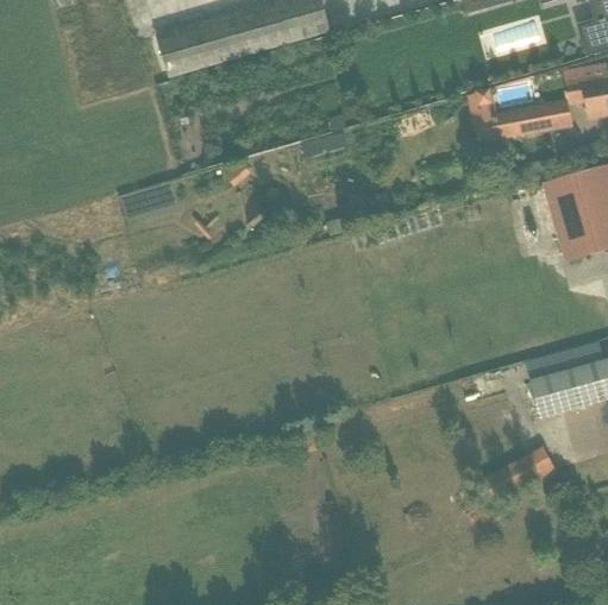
[(306,37),(328,31),(319,0),(276,0),(155,35),(168,77),(306,37)]
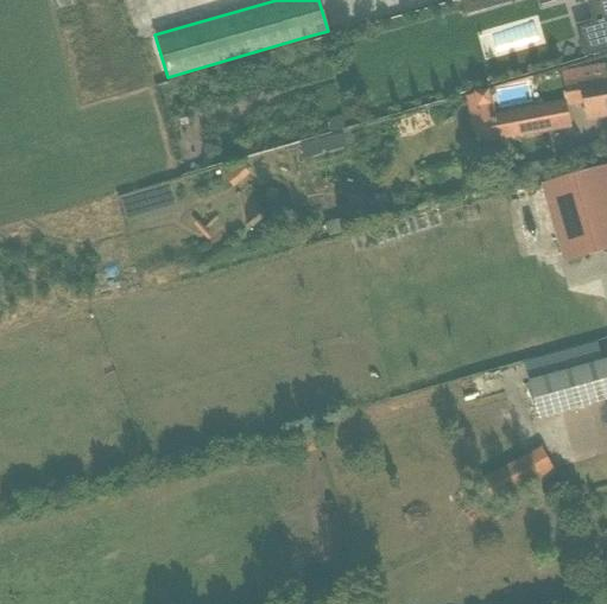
[(462,0),(466,13),(488,6),(486,0),(462,0)]
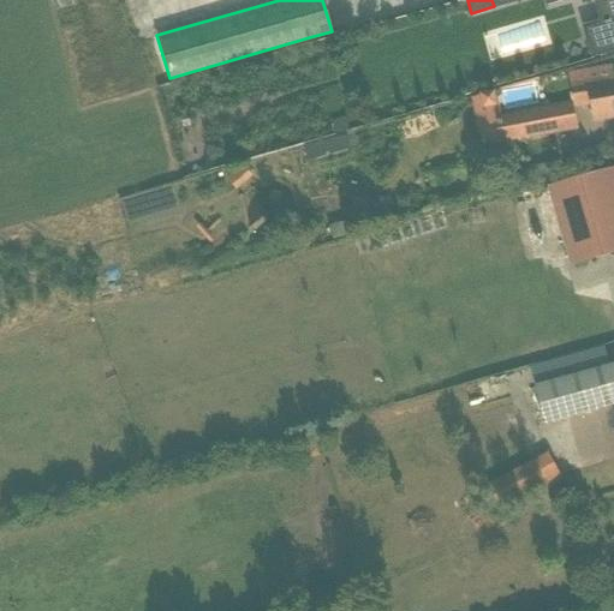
[(592,54),(613,47),(613,16),(584,24),(592,54)]
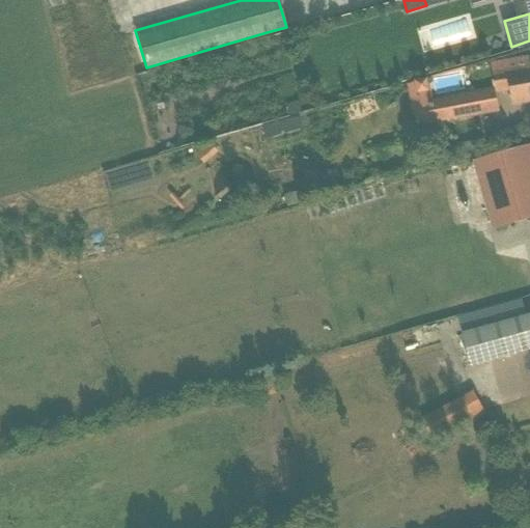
[(512,102),(529,98),(529,68),(529,70),(526,56),(505,60),(512,102)]
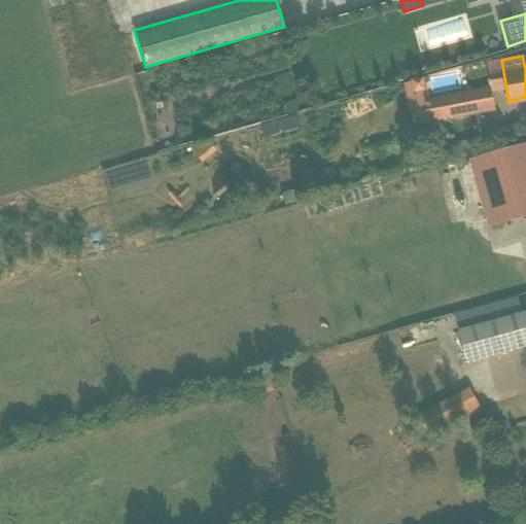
[(479,110),(475,89),(448,93),(452,115),(479,110)]
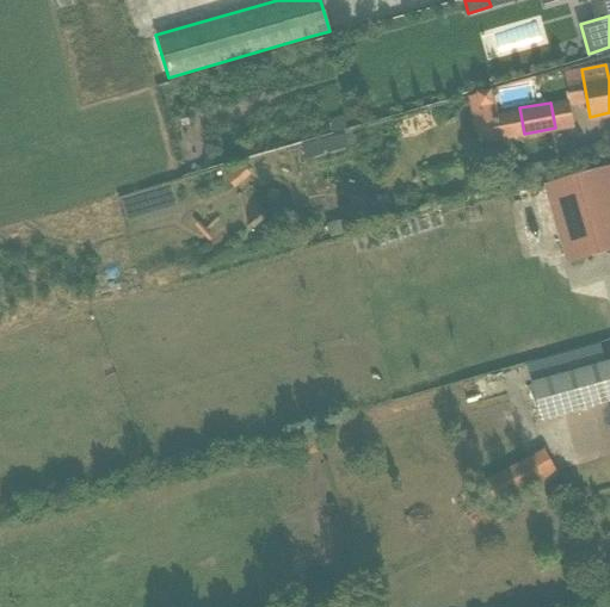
[(343,112),(328,116),(332,129),(346,125),(343,112)]
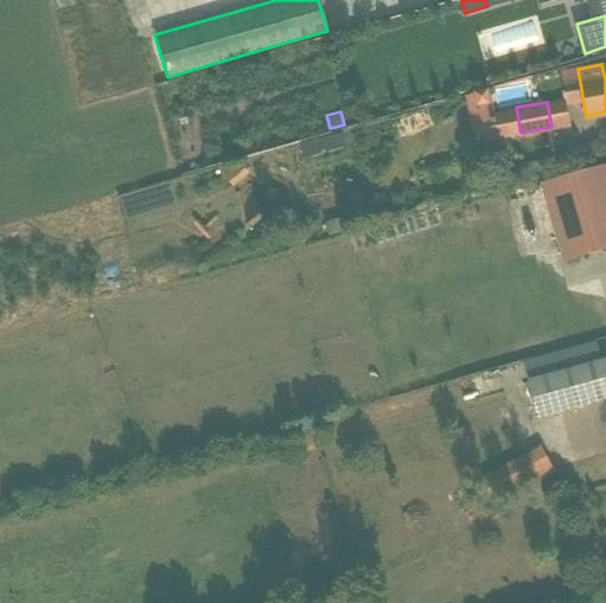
[(498,138),(493,111),(469,116),(471,130),(485,140),(498,138)]
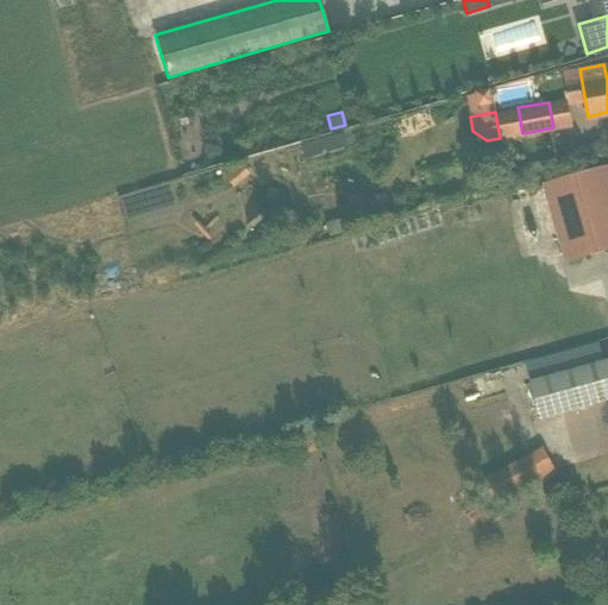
[(607,164),(544,182),(566,259),(607,247),(607,164)]
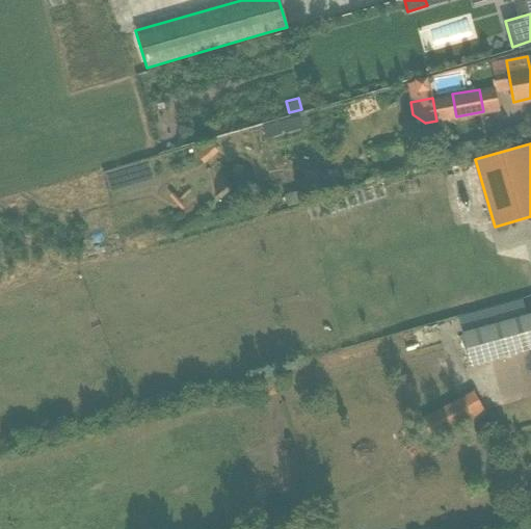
[(530,312),(462,332),(472,365),(530,348),(530,312)]
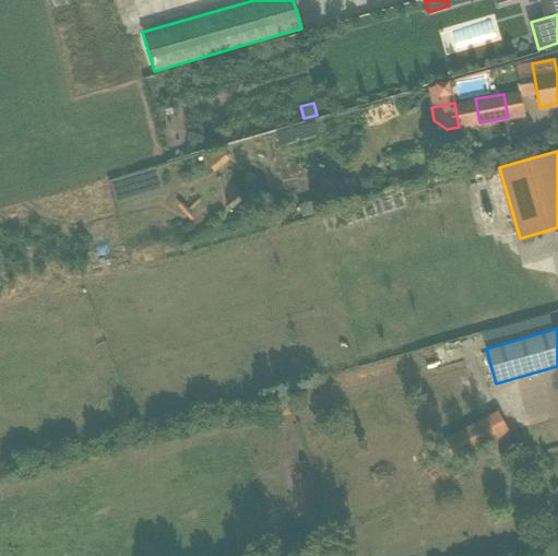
[(450,470),(512,437),(497,409),(436,441),(450,470)]
